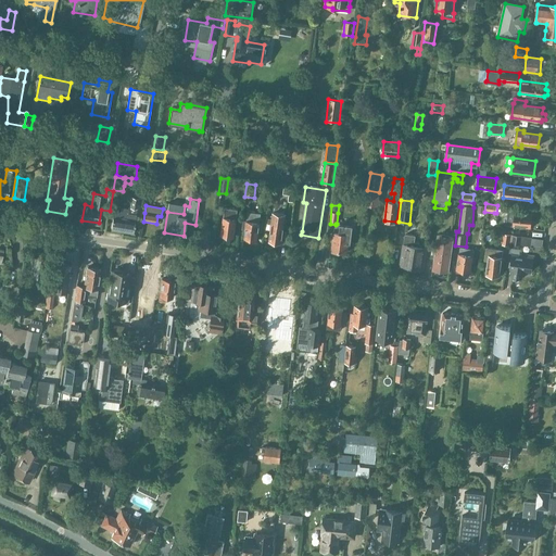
[(136,222),(136,215),(137,210),(130,207),(128,207),(128,209),(121,207),(119,213),(114,212),(113,218),(111,229),(134,232),(135,222),(136,222)]
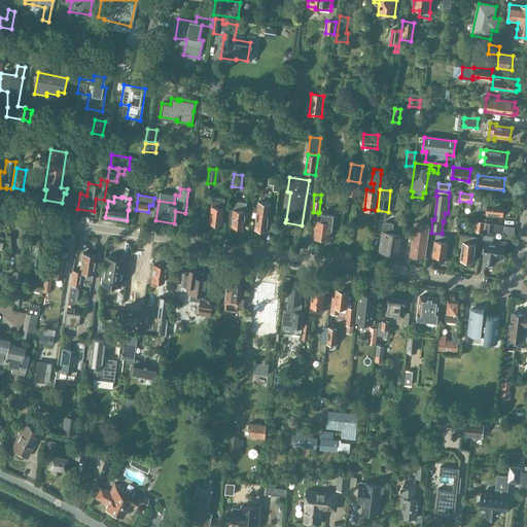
[(225,200),(223,199),(213,198),(212,206),(210,223),(211,223),(212,225),(215,225),(216,224),(222,224),(224,208),(225,200)]
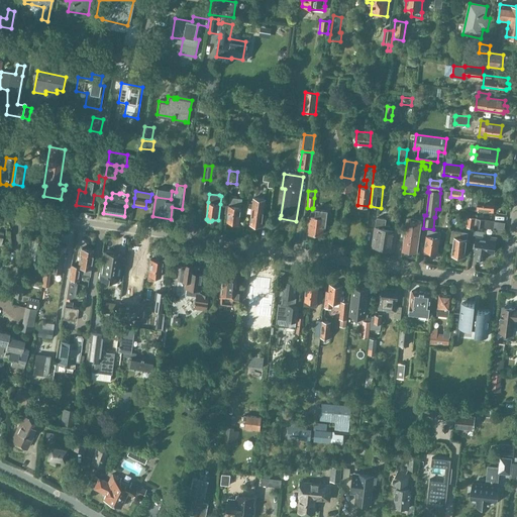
[(229,206),(226,205),(225,213),(228,214),(227,222),(232,223),(233,224),(236,225),(238,223),(239,223),(240,215),(243,215),(244,208),(241,207),(242,198),(230,197),(230,198),(229,206)]
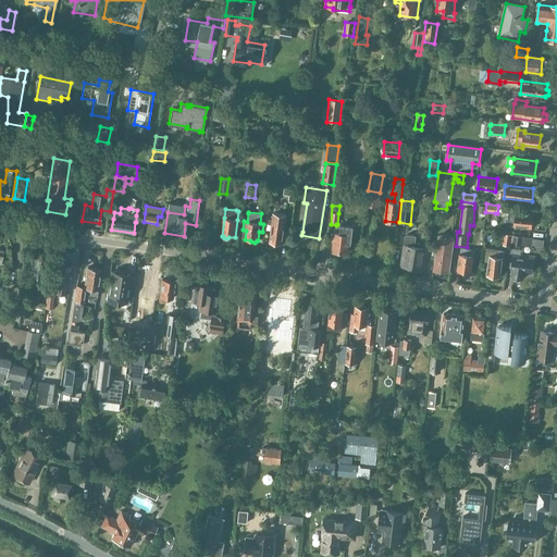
[(509,212),(507,225),(531,229),(531,226),(532,226),(532,222),(532,214),(509,212)]
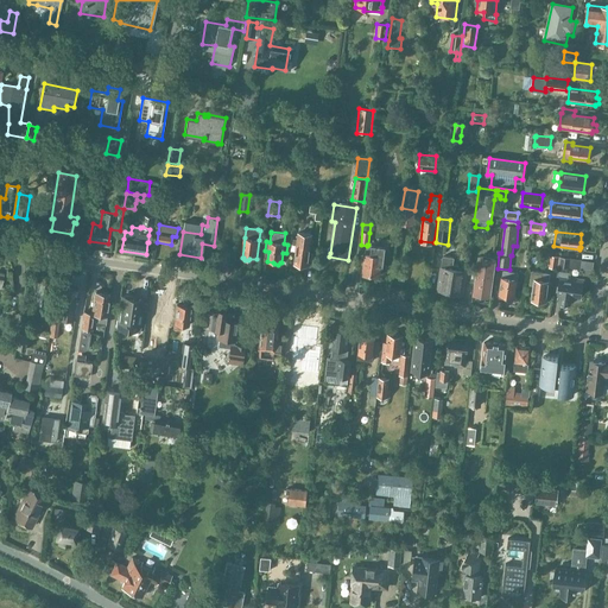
[(297,245),(295,264),(309,266),(311,247),(312,235),(298,233),(297,239),(293,239),(293,245),(297,245)]
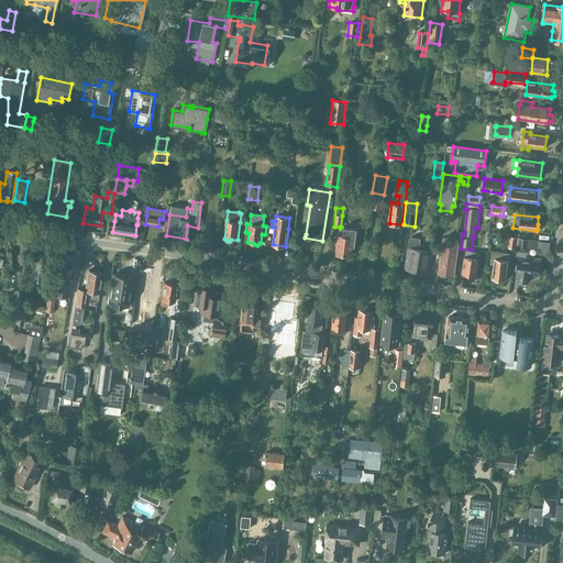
[(340,227),(340,228),(337,254),(351,256),(352,246),(355,246),(357,229),(341,227),(340,227)]
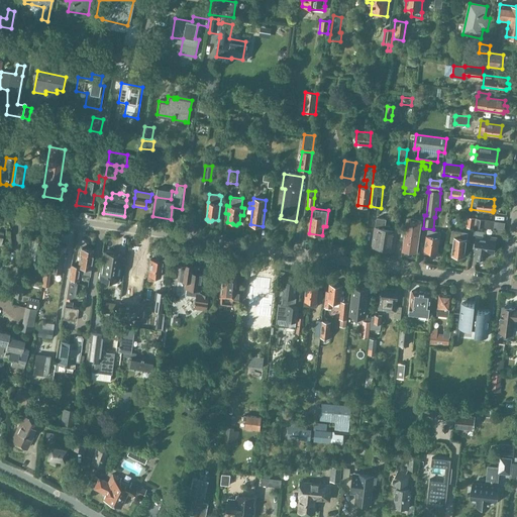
[(398,237),(403,238),(402,249),(417,251),(422,219),(407,216),(405,229),(399,228),(398,237)]
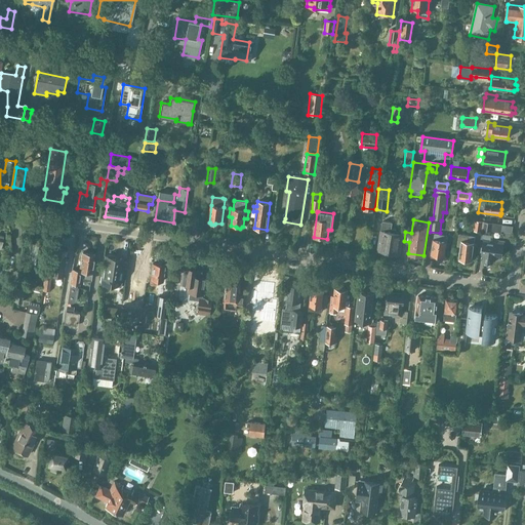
[(403,234),(397,233),(397,230),(391,229),(393,223),(384,221),(381,231),(378,250),(400,253),(403,234)]
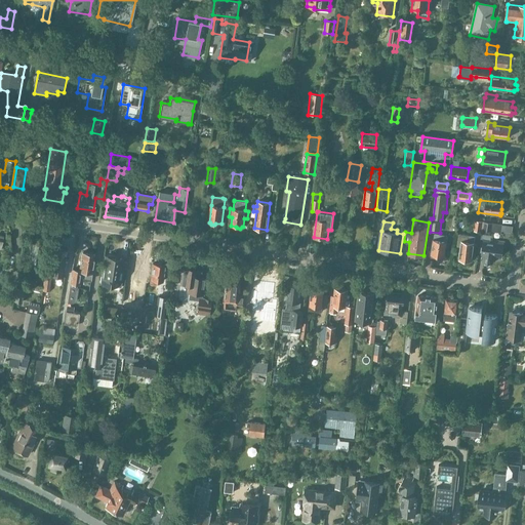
[(482,230),(492,231),(501,233),(502,225),(493,223),(483,221),(482,230)]
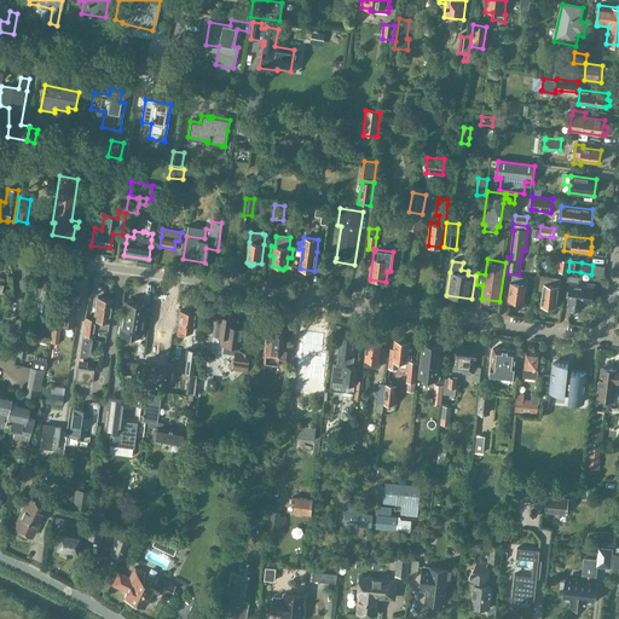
[(567,275),(567,282),(571,282),(568,300),(571,300),(570,307),(571,308),(572,311),(578,312),(579,310),(582,310),(583,301),(591,302),(594,284),(595,284),(595,283),(586,282),(586,283),(579,282),(579,277),(567,275)]
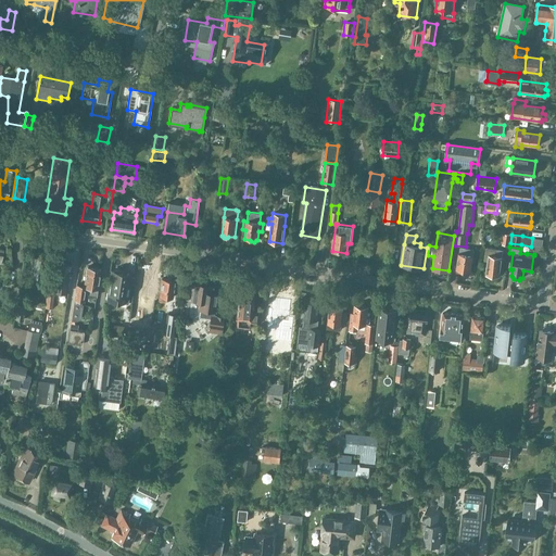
[(456,270),(457,270),(457,273),(462,274),(463,272),(470,273),(472,256),(474,256),(475,250),(459,248),(459,254),(456,270)]
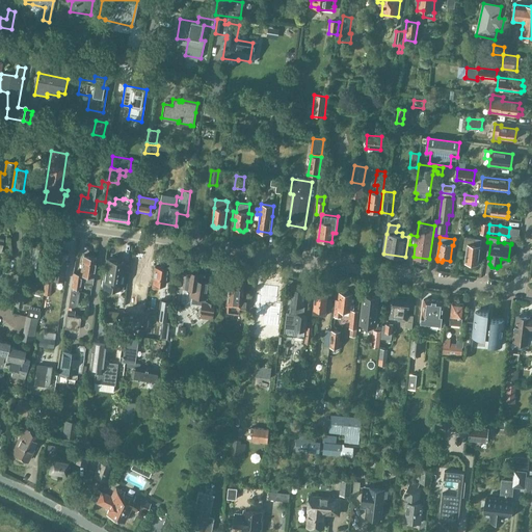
[(480,246),(473,245),(474,239),(468,238),(464,237),(463,248),(467,249),(464,263),(478,264),(480,246)]
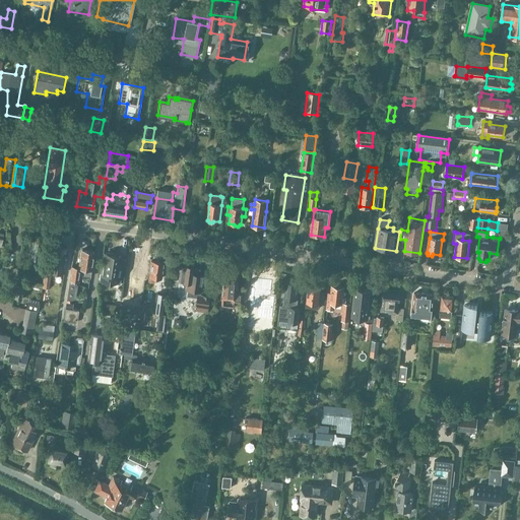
[(27,258),(42,260),(45,243),(30,241),(27,258)]
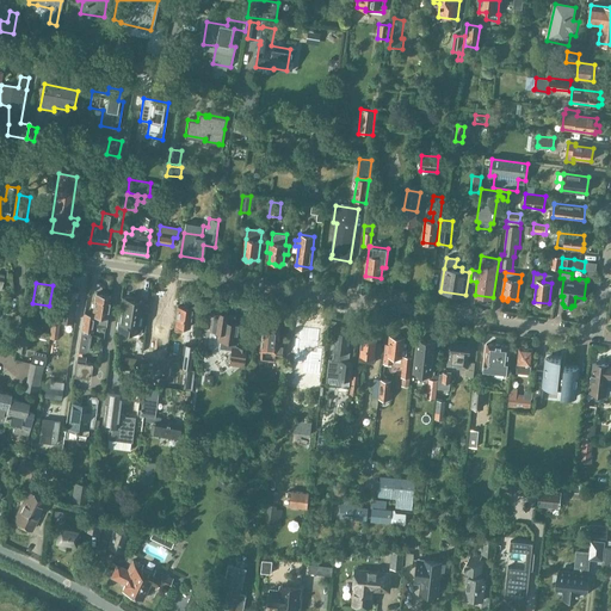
[(56,306),(54,321),(60,322),(60,321),(60,319),(73,321),(74,318),(75,312),(76,312),(79,300),(76,300),(78,291),(72,290),(71,288),(67,288),(66,289),(65,289),(61,307),(60,307),(57,306),(56,306)]
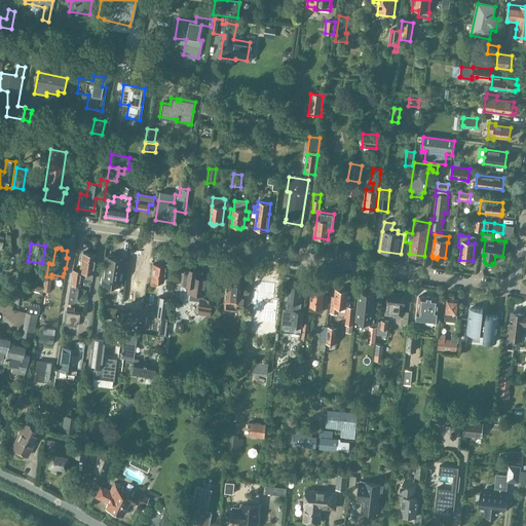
[(82,254),(79,271),(73,270),(72,270),(70,285),(68,303),(70,303),(72,303),(73,303),(75,302),(76,301),(76,300),(78,288),(77,288),(77,286),(78,286),(79,279),(91,282),(92,274),(96,256),(94,255),(94,254),(88,253),(87,254),(82,254)]
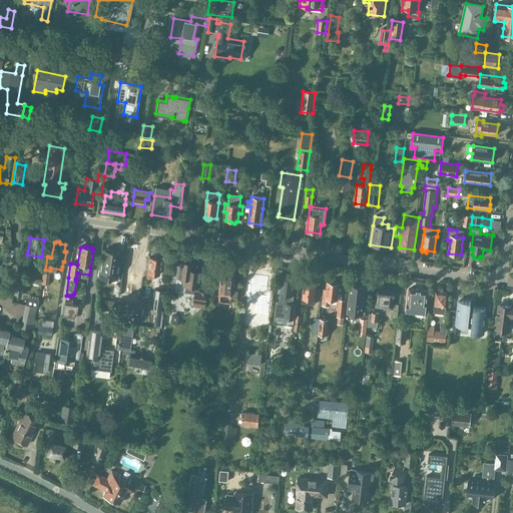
[(103,250),(100,271),(98,271),(97,277),(120,281),(123,262),(117,261),(118,253),(111,252),(112,250),(105,249),(105,251),(103,250)]
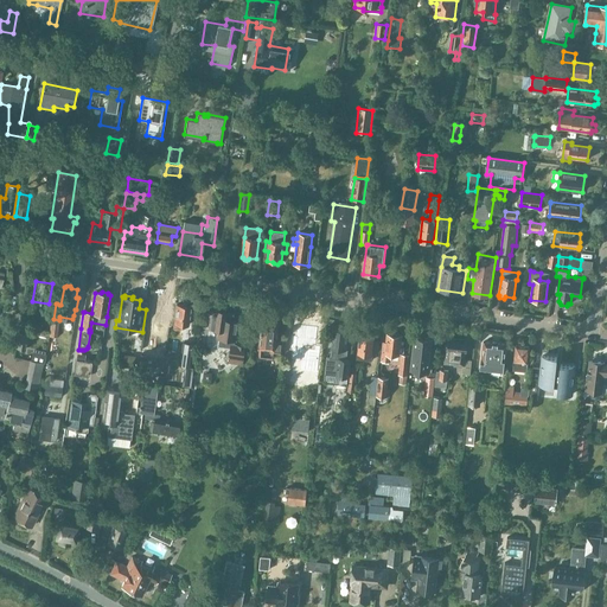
[(148,327),(163,330),(166,304),(152,301),(148,327)]
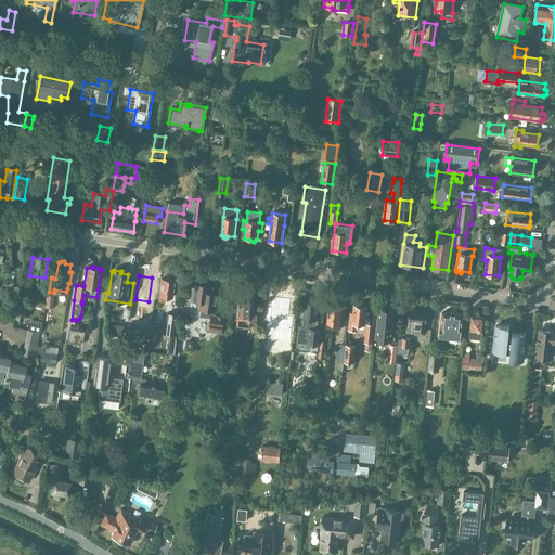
[(162,279),(158,297),(158,302),(165,304),(166,297),(171,298),(175,281),(172,281),(171,279),(168,278),(166,280),(162,279)]
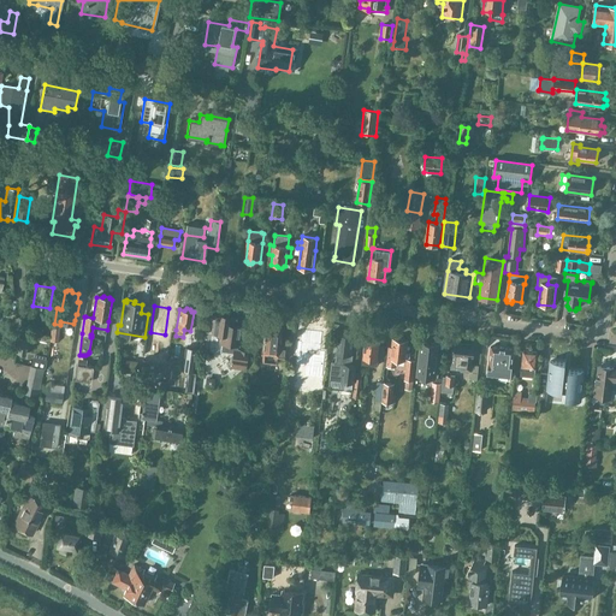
[(212,333),(221,335),(220,343),(223,343),(223,349),(224,351),(226,353),(234,353),(231,367),(246,369),(248,353),(236,351),(237,345),(238,345),(241,326),(231,325),(232,317),(215,314),(212,333)]
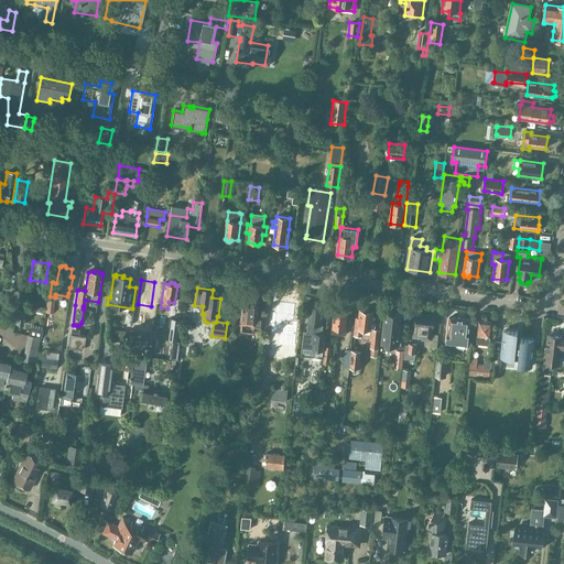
[(21,289),(19,304),(26,305),(29,290),(21,289)]
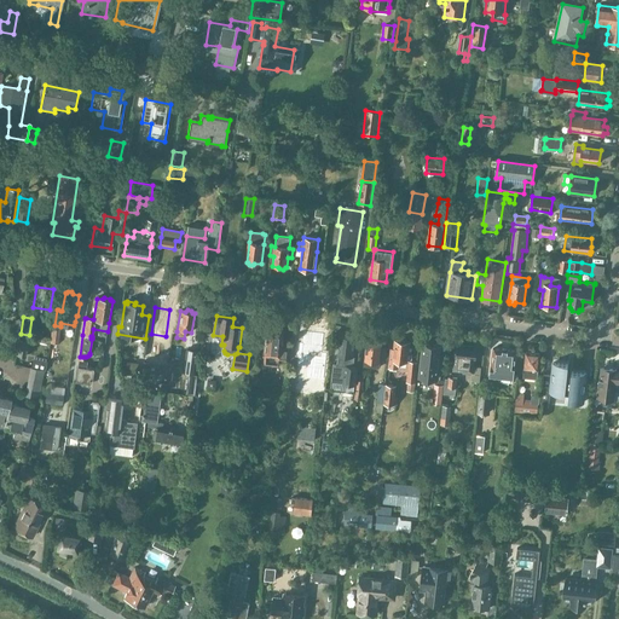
[(50,343),(53,345),(58,345),(61,330),(52,329),(50,343)]
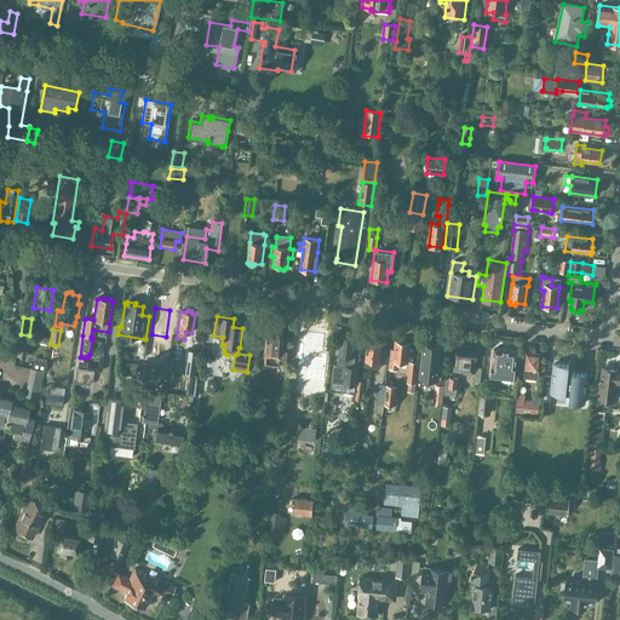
[(268,329),(264,357),(263,365),(279,367),(280,362),(288,362),(290,348),(281,346),(283,331),(268,329)]
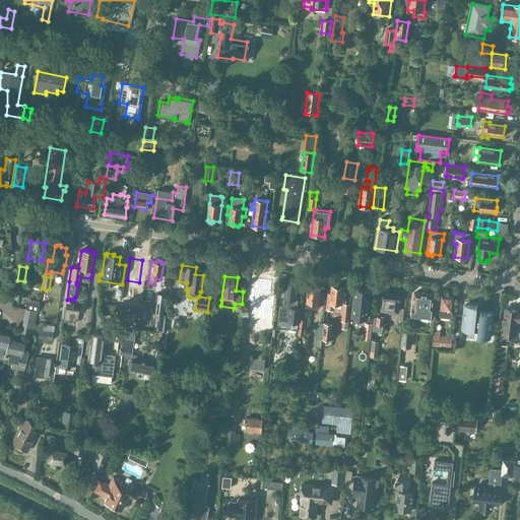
[(250,288),(249,299),(254,299),(253,309),(260,310),(259,318),(272,319),(272,320),(275,297),(271,297),(273,280),(256,278),(255,288),(250,288)]
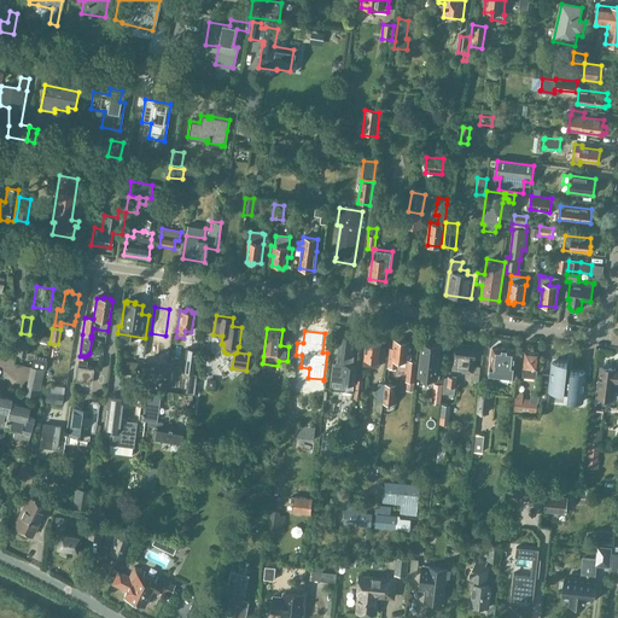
[(338,355),(337,363),(333,363),(331,382),(332,382),(331,390),(354,392),(355,385),(356,385),(356,380),(357,374),(357,367),(351,366),(351,363),(354,363),(354,357),(353,356),(355,337),(340,336),(338,355)]
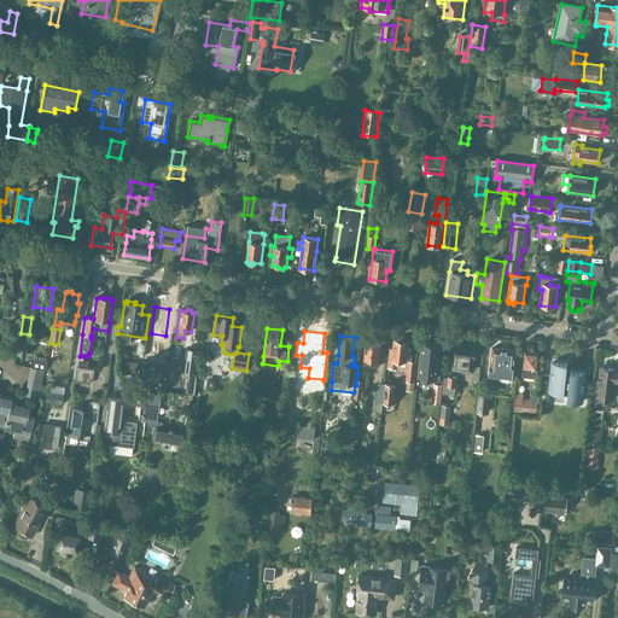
[(19,338),(16,354),(25,356),(29,339),(19,338)]
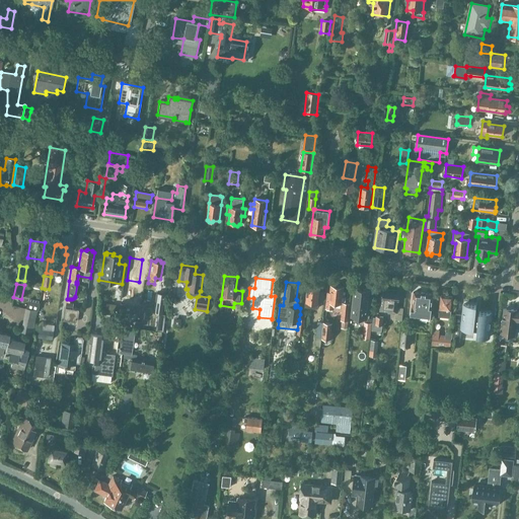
[(305,307),(317,309),(320,287),(308,286),(305,307)]
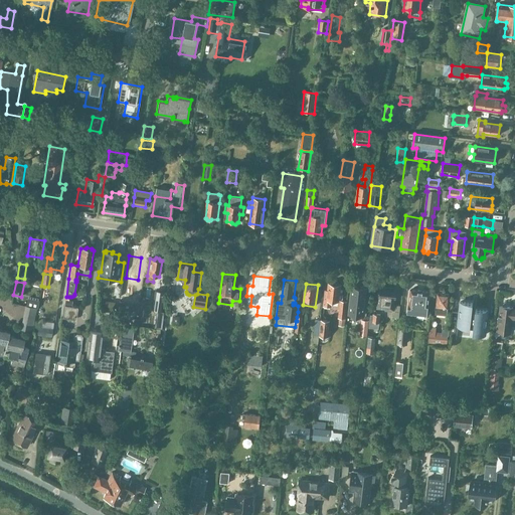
[(329,284),(328,291),(325,290),(323,307),(332,308),(332,301),(339,302),(341,285),(329,284)]
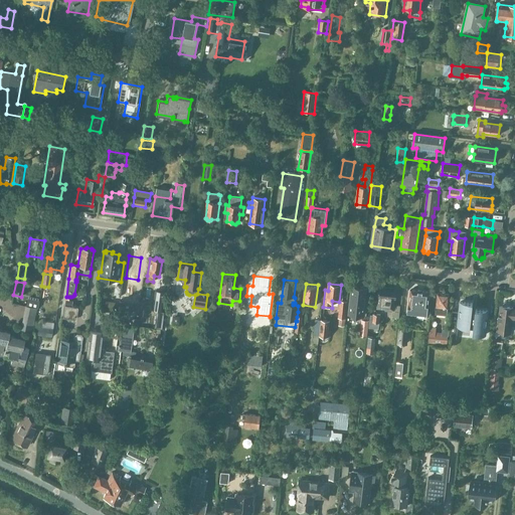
[(365,288),(352,287),(349,315),(363,316),(365,297),(364,296),(365,288)]
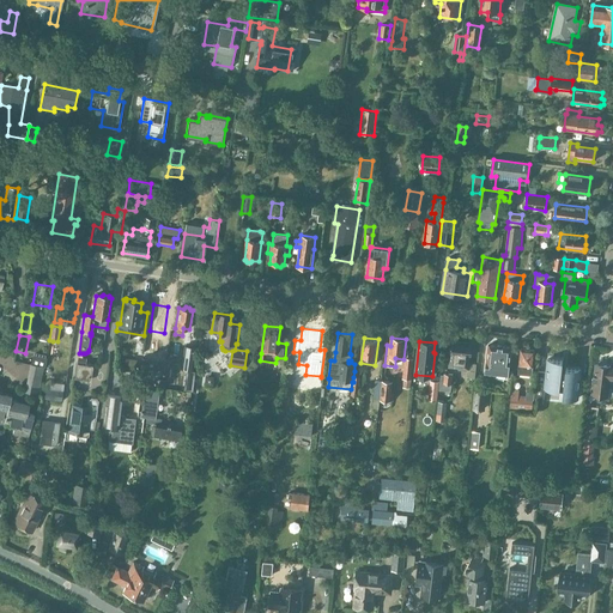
[(468,369),(469,363),(472,344),(454,341),(453,353),(450,353),(449,366),(459,368),(459,369),(459,370),(467,371),(467,370),(467,369),(468,369)]
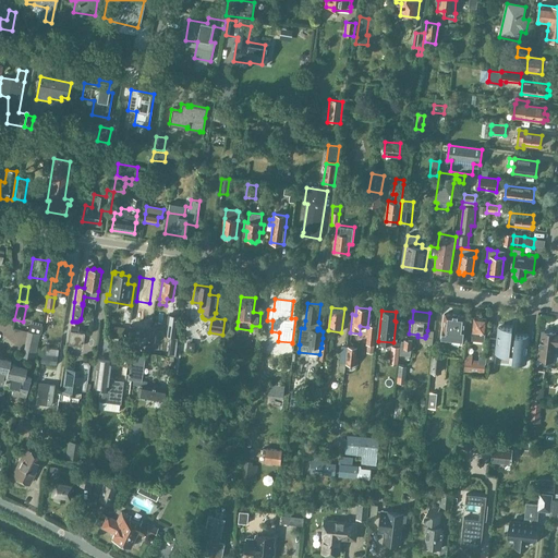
[(167,315),(165,336),(176,337),(178,316),(167,315)]
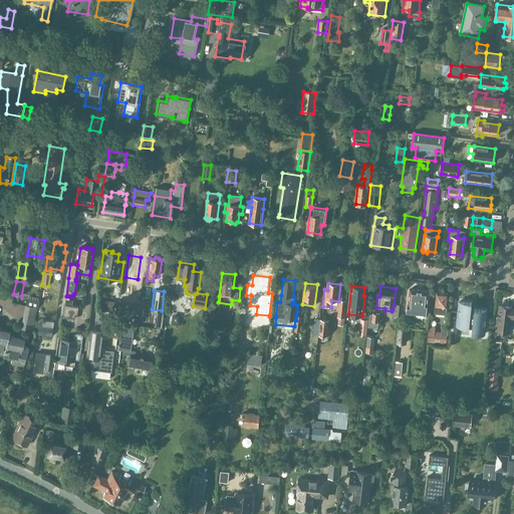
[(410,290),(408,304),(407,313),(426,315),(427,306),(429,292),(410,290)]
